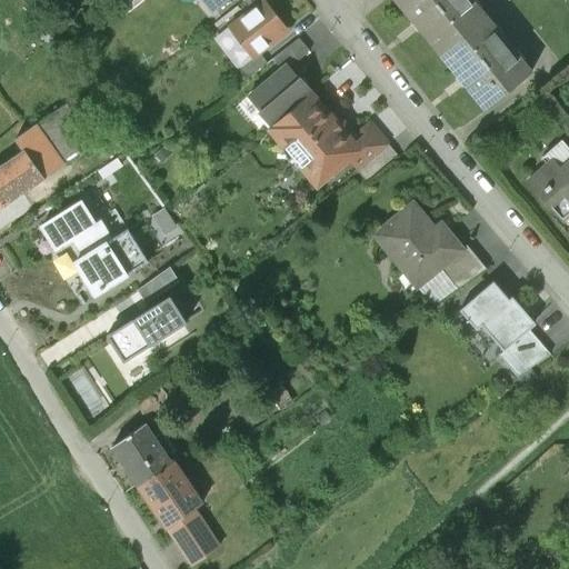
[(206,0),(213,9),(225,0),(206,0)]
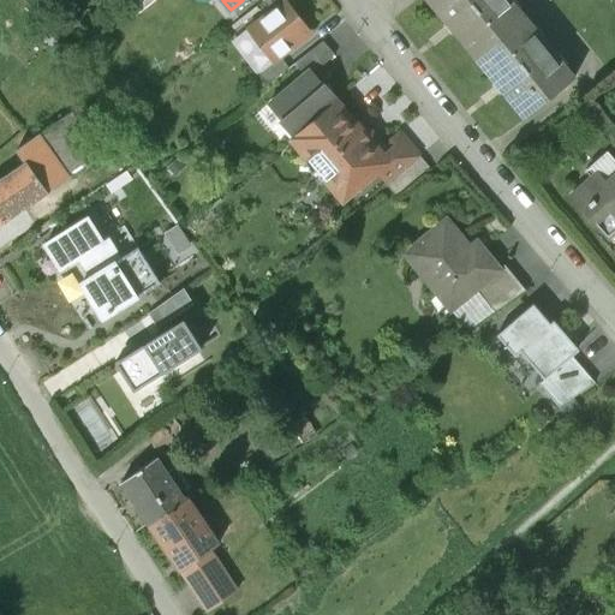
[(285,0),(272,12),(249,30),(274,61),(280,57),(311,33),(285,0)]
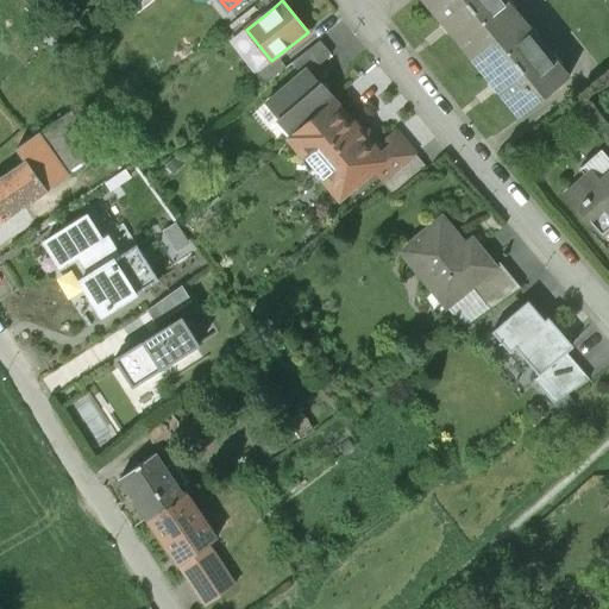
[(262,0),(261,1),(269,12),(282,0),(262,0)]
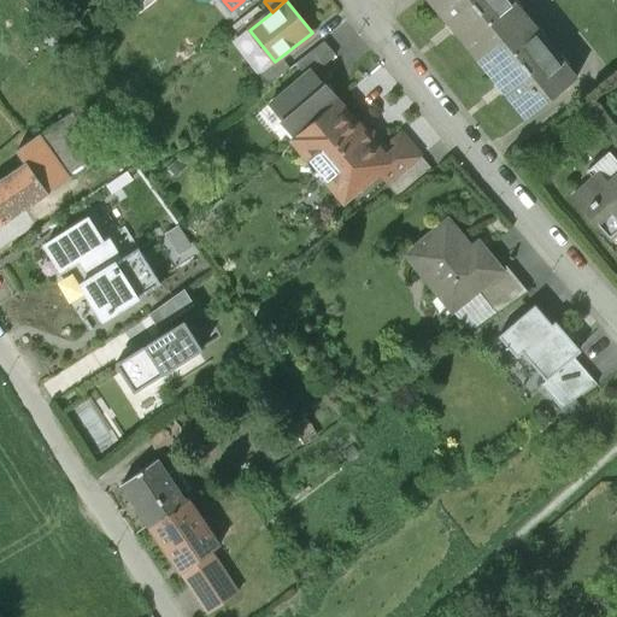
[(452,29),(477,60),(528,19),(511,0),(429,0),(429,1),(452,29)]
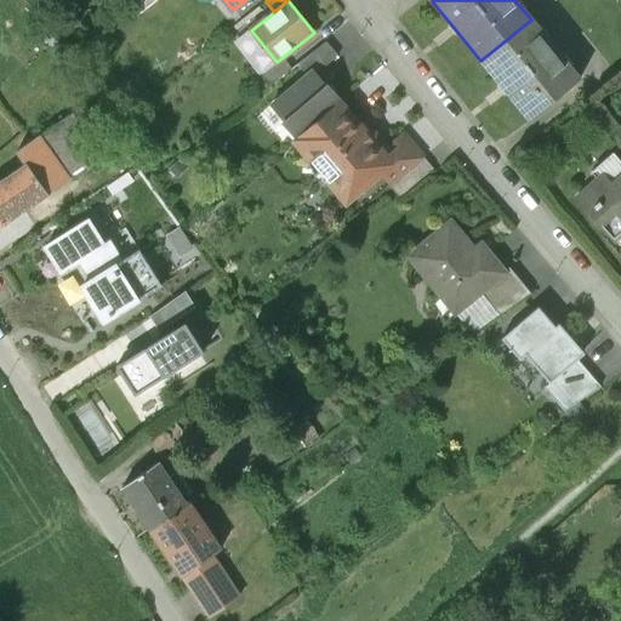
[(580,79),(531,20),(480,61),(505,90),(530,120),(580,79)]
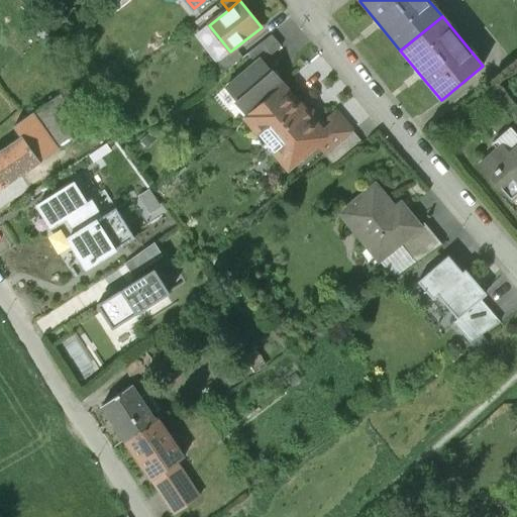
[(247,54),(254,63),(261,58),(265,62),(282,46),(272,34),(247,54)]
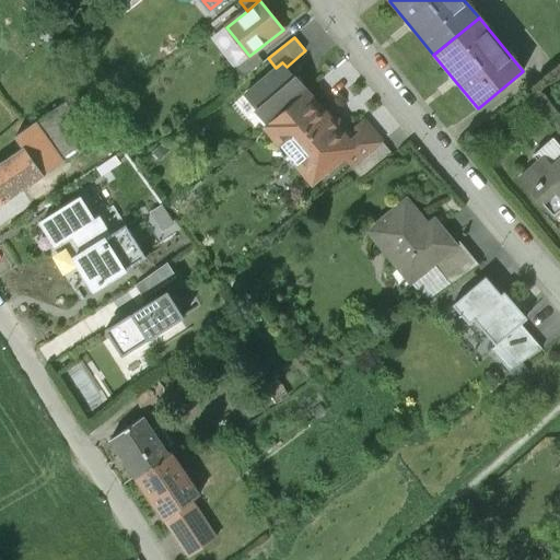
[(264,62),(255,51),(249,56),(235,68),(243,79),(264,62)]
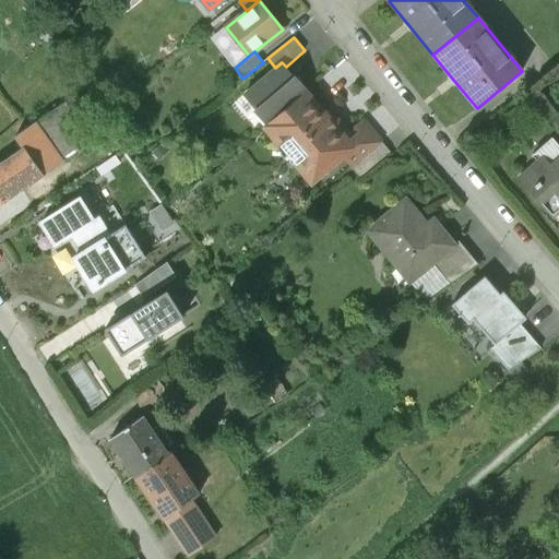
[(297,76),(295,78),(286,67),(282,62),(275,68),(245,93),(258,109),(254,111),(266,126),(309,91),(297,76)]
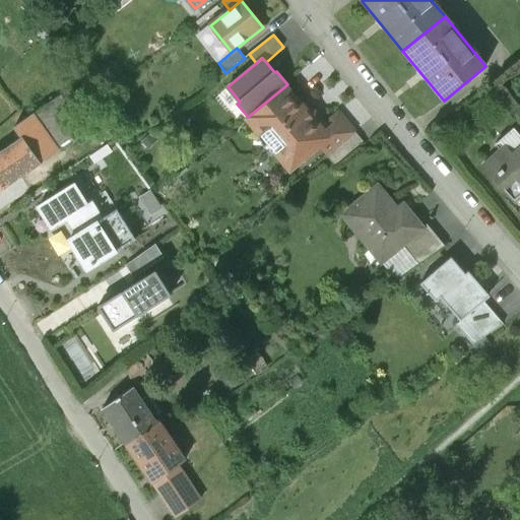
[(248,117),(270,142),(309,110),(287,84),(248,117)]
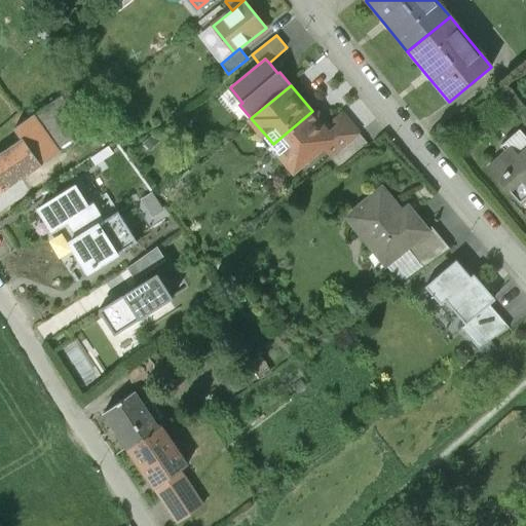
[(95,121),(83,105),(72,88),(62,96),(84,128),(95,121)]
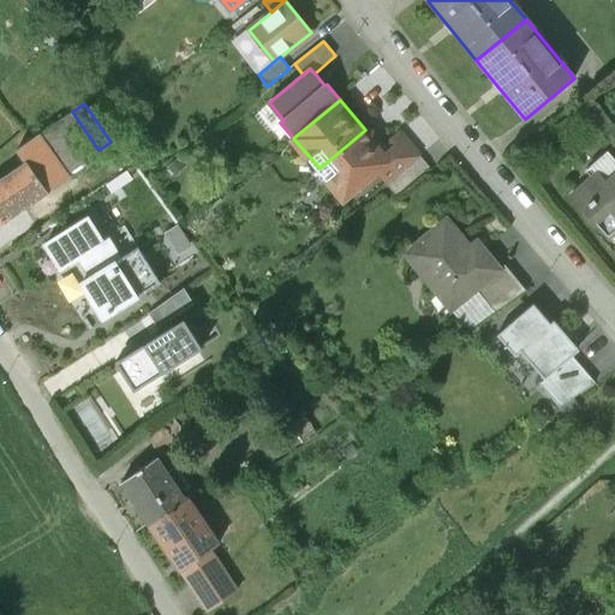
[(101,154),(99,150),(72,112),(40,135),(69,177),(101,154)]
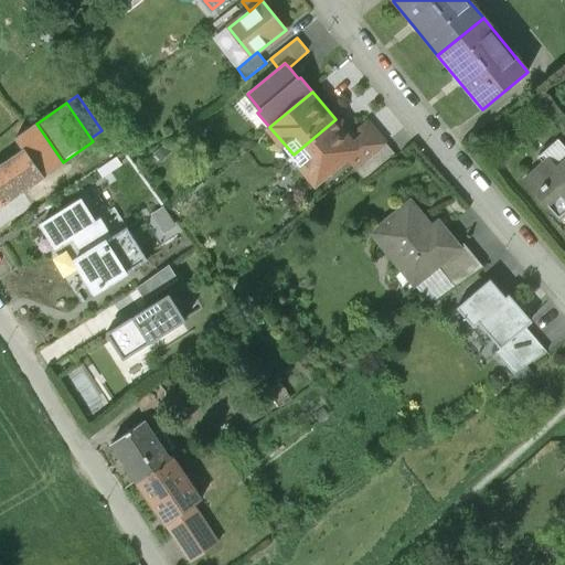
[(350,137),(336,119),(294,155),(318,184),(348,160),(355,168),(385,142),(368,121),(350,137)]
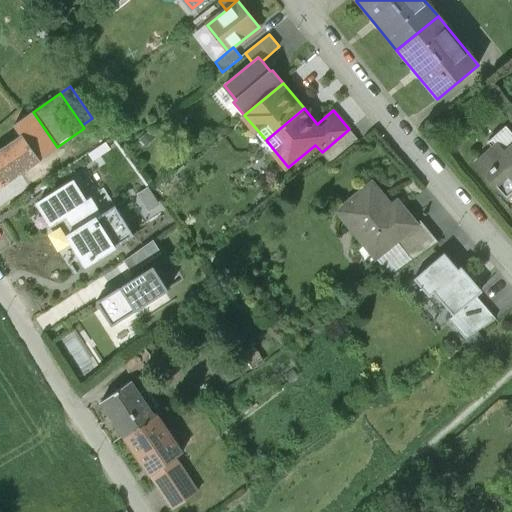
[(40,159),(57,147),(33,112),(5,130),(13,141),(23,134),(40,159)]
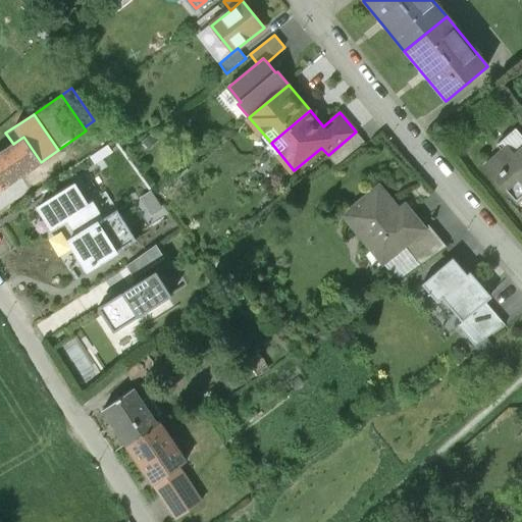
[(366,144),(356,132),(328,155),(338,167),(366,144)]
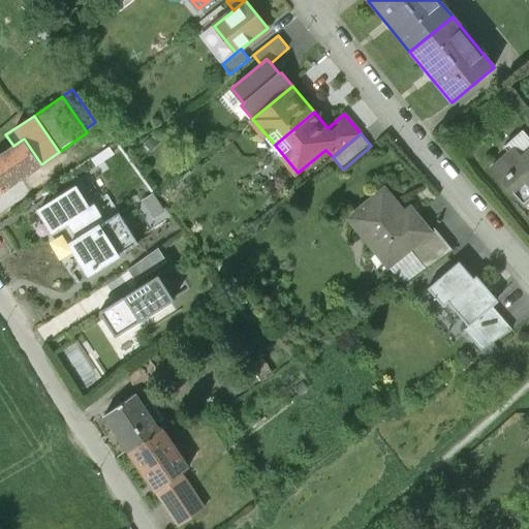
[(13,146),(0,154),(0,191),(41,164),(24,138),(13,146)]
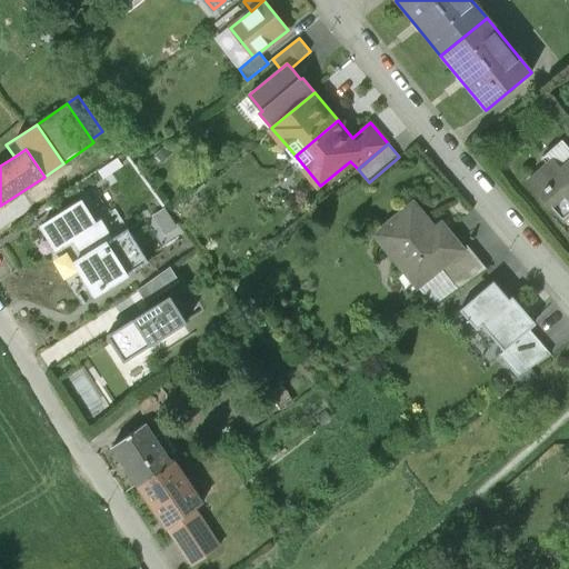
[(568,158),(558,168),(550,160),(528,180),(562,220),(568,215),(568,158)]
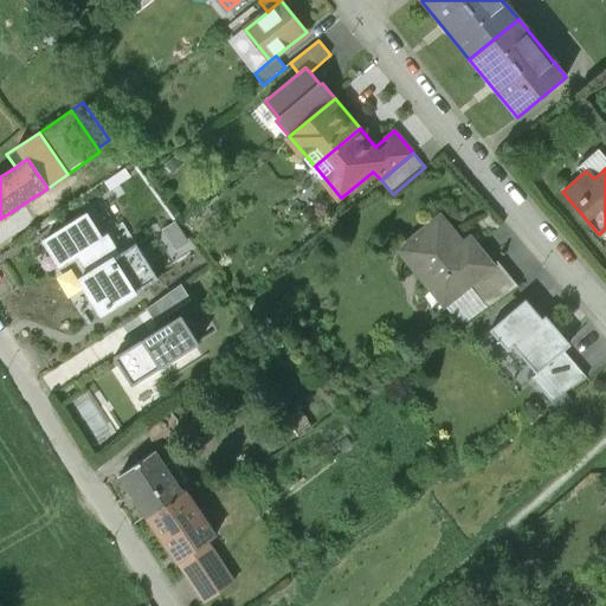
[(36,242),(53,271),(97,244),(79,214),(36,242)]
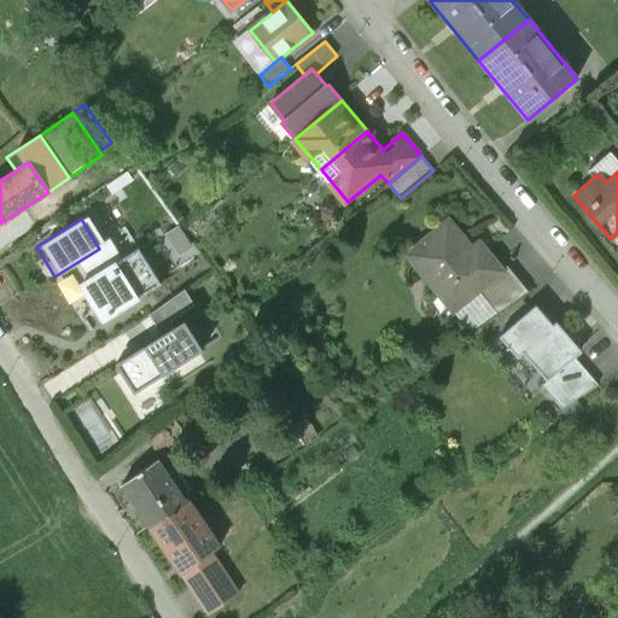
[(450,219),(407,254),(454,313),(479,292),(506,270),(482,240),(474,248),(450,219)]
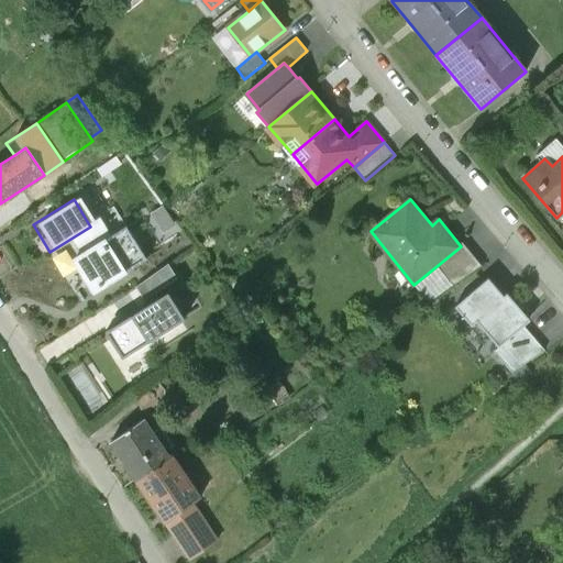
[(78,258),(100,293),(150,262),(129,228),(78,258)]
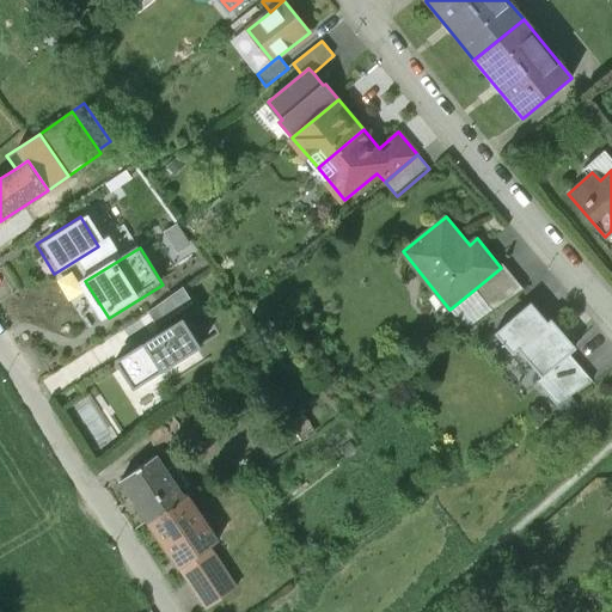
[(80,282),(91,273),(81,262),(60,280),(78,303),(89,293),(80,282)]
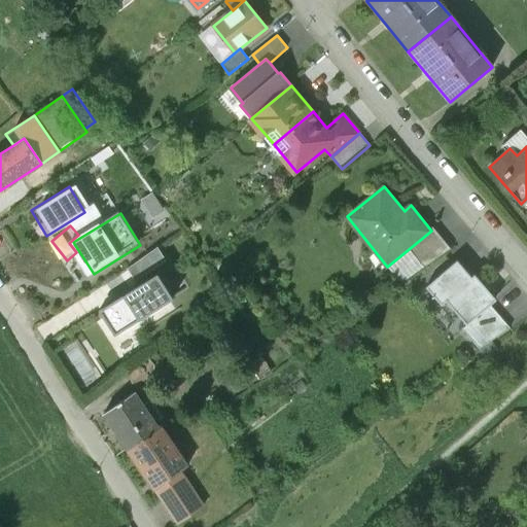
[(423,267),(450,248),(433,229),(431,231),(409,249),(423,267)]
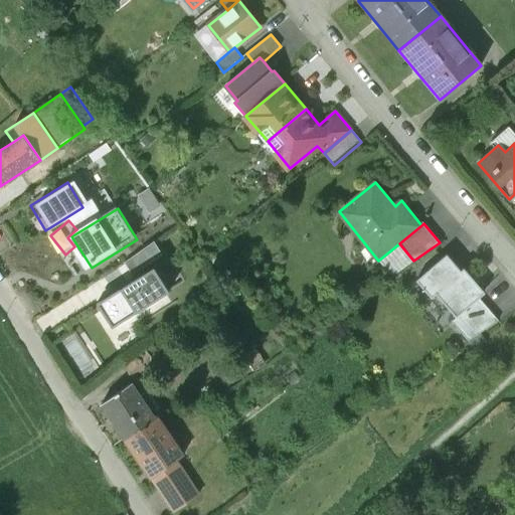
[(415,281),(431,299),(436,294),(456,318),(479,298),(485,293),(464,269),(460,272),(446,254),(415,281)]
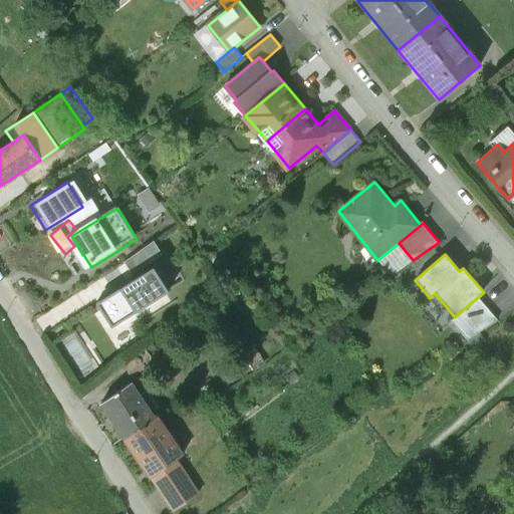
[(156,266),(96,303),(111,327),(171,290),(156,266)]
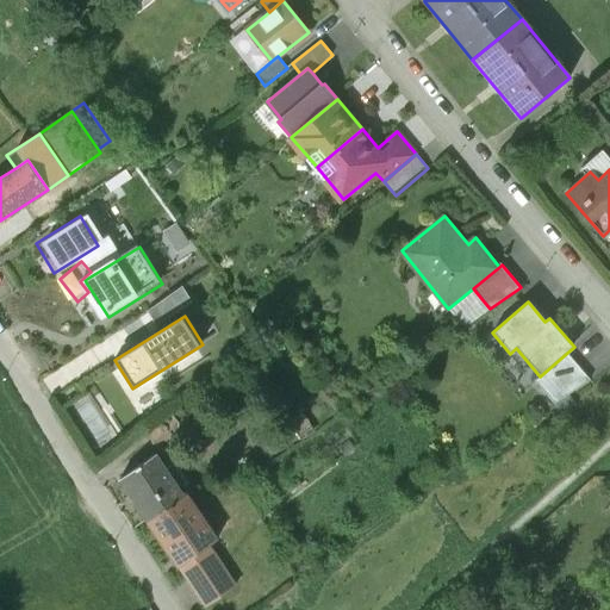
[(535,381),(554,404),(589,378),(567,353),(540,377),(535,381)]
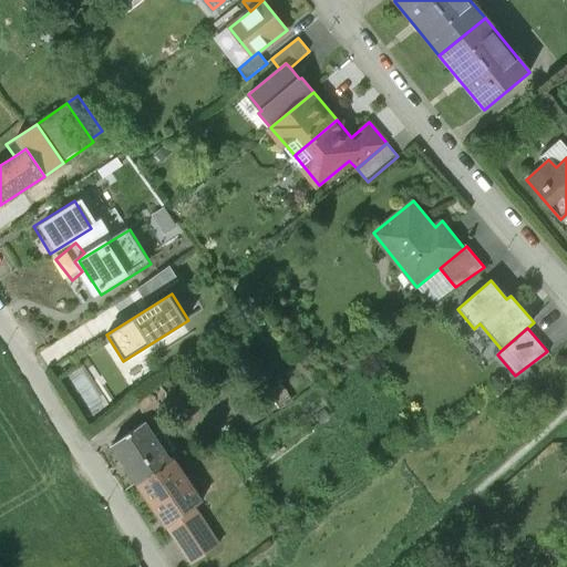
[(292,400),(279,383),(270,390),(279,402),(277,403),(281,409),(292,400)]
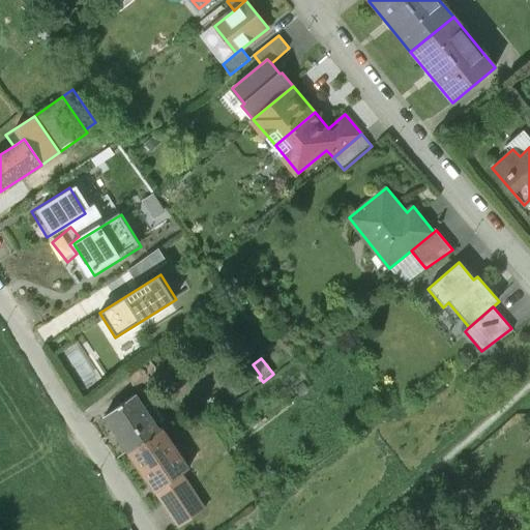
[(128,378),(137,390),(150,380),(147,375),(154,369),(149,361),(128,378)]
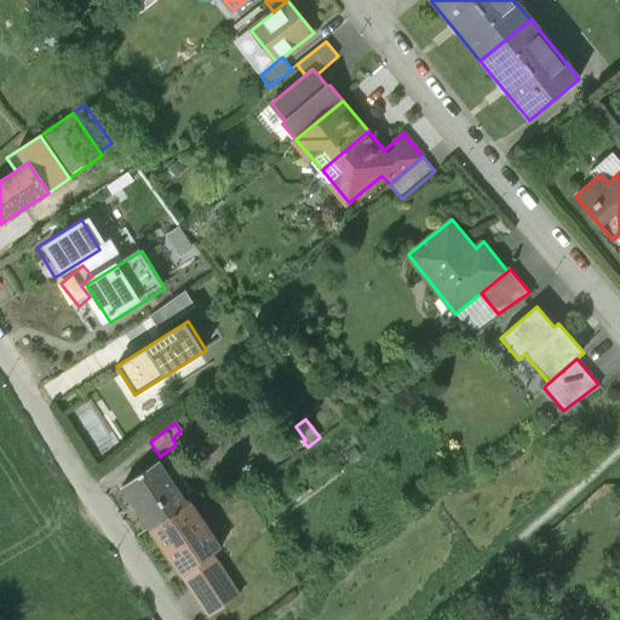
[(122,487),(151,529),(188,504),(159,463),(122,487)]
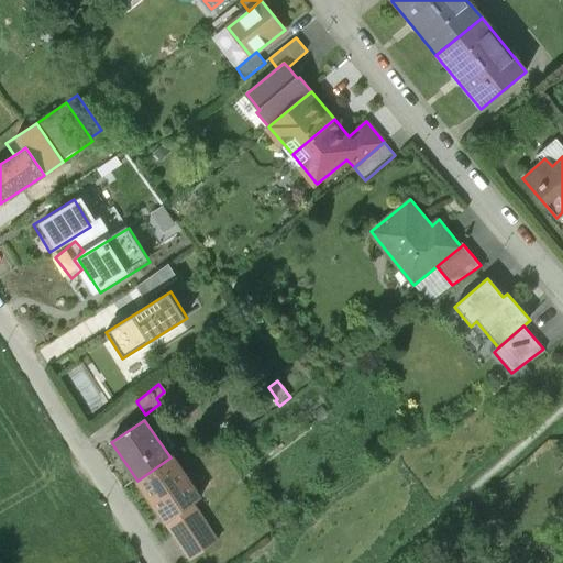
[(197,496),(170,457),(138,481),(164,519),(189,503),(197,496)]
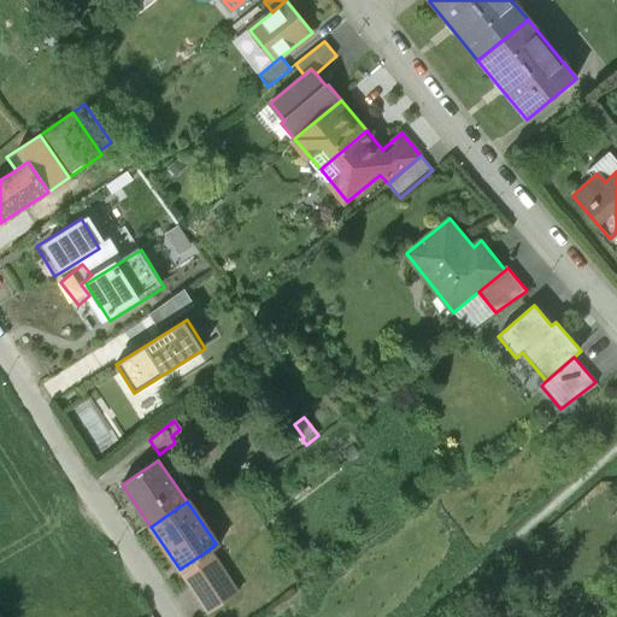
[(212,522),(224,541),(235,534),(225,521),(222,523),(218,518),(212,522)]
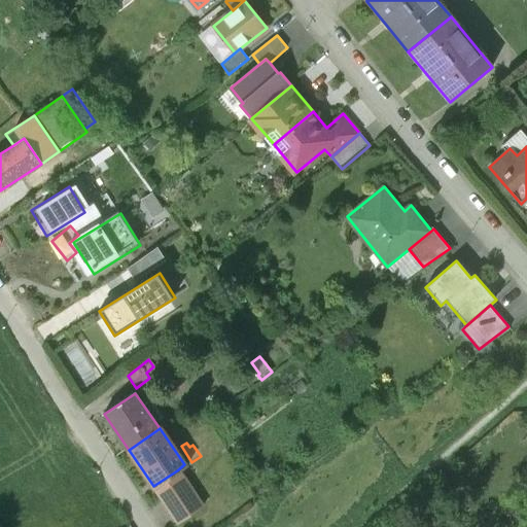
[(201,503),(177,470),(153,486),(177,519),(201,503)]
